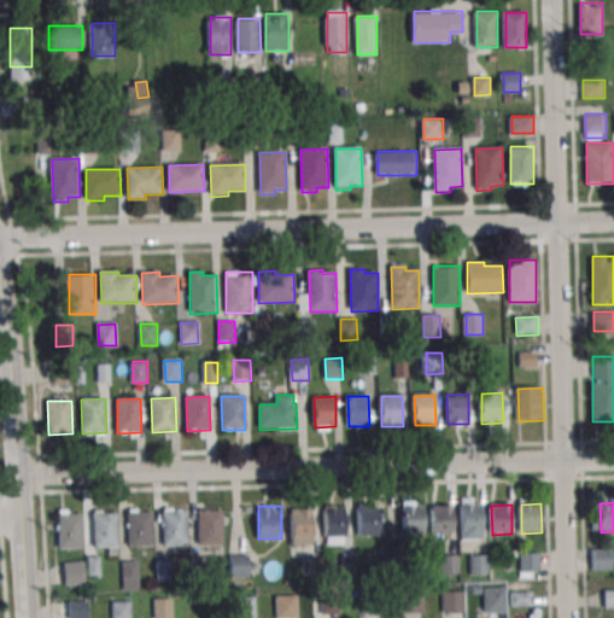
[(433,506),(454,506),(454,535),(434,535),(433,506)]
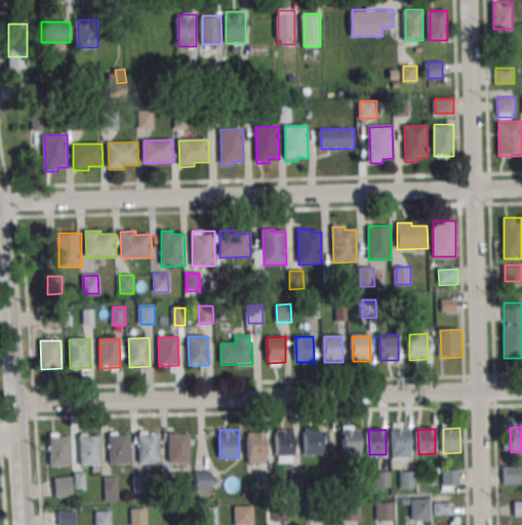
[(393,430),(410,430),(411,458),(394,459),(393,430)]
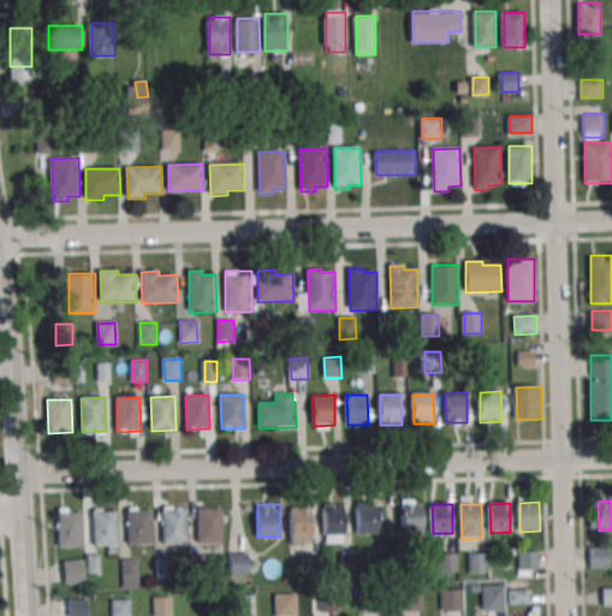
[(358,507),(378,505),(379,534),(360,535),(358,507)]
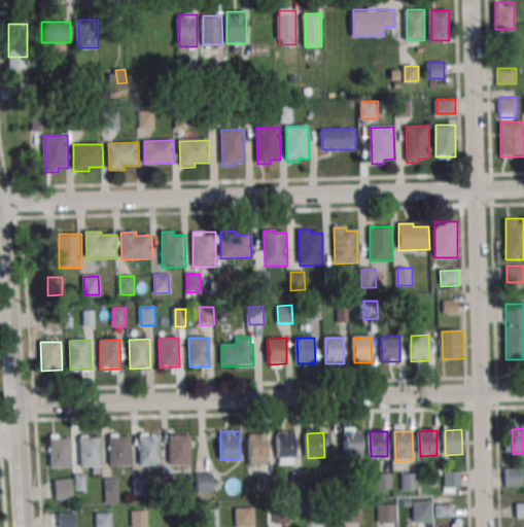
[(346,432),(362,432),(363,457),(347,457),(346,432)]
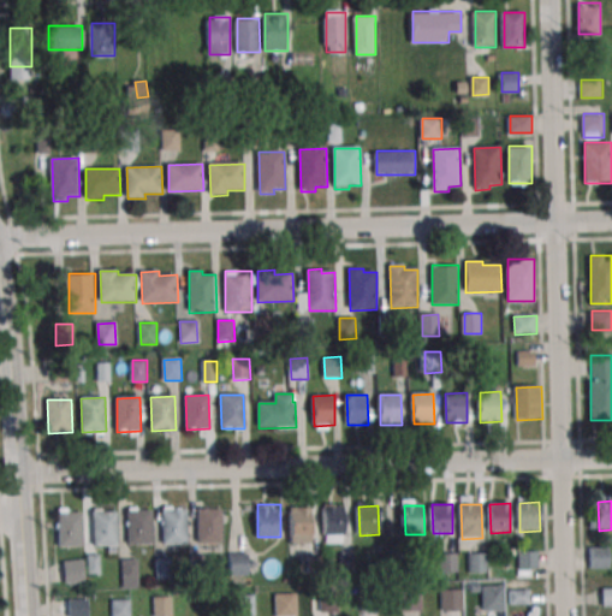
[(292,507),(292,544),(313,544),(313,507),(292,507)]
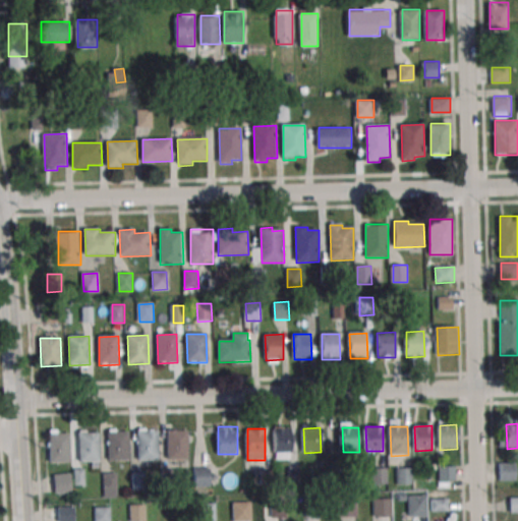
[(139,459),(159,459),(159,429),(139,429),(139,459)]
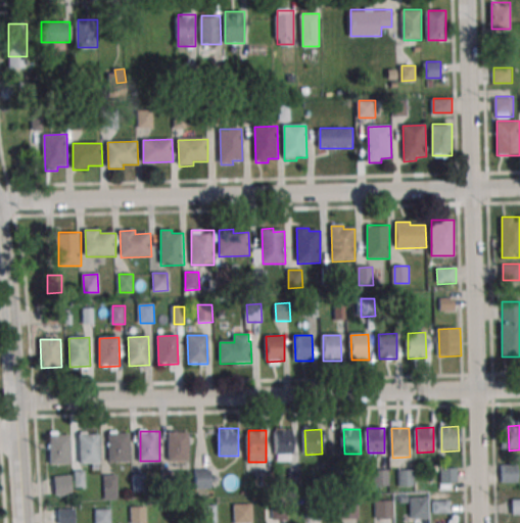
[(190,461),(190,431),(170,431),(170,461),(190,461)]
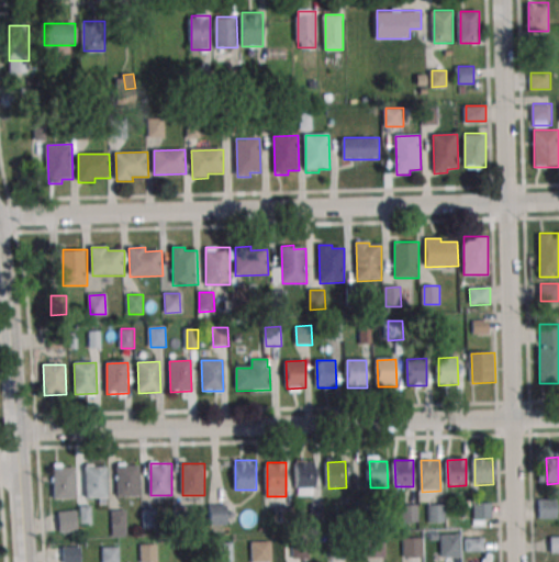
[(297,463),(314,463),(315,490),(298,490),(297,463)]
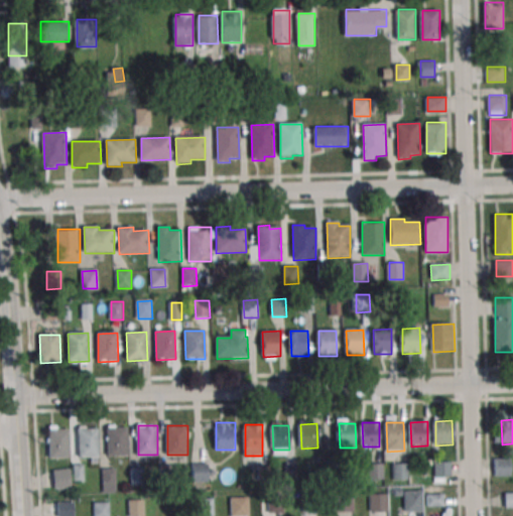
[(108,457),(129,457),(129,426),(108,426),(108,457)]
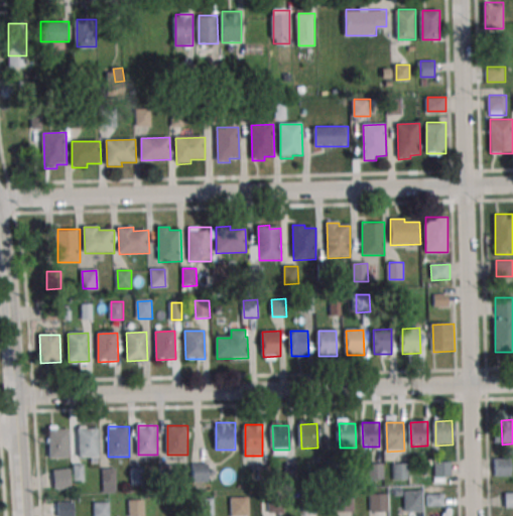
[(80,461),(99,461),(99,427),(80,427),(80,461)]
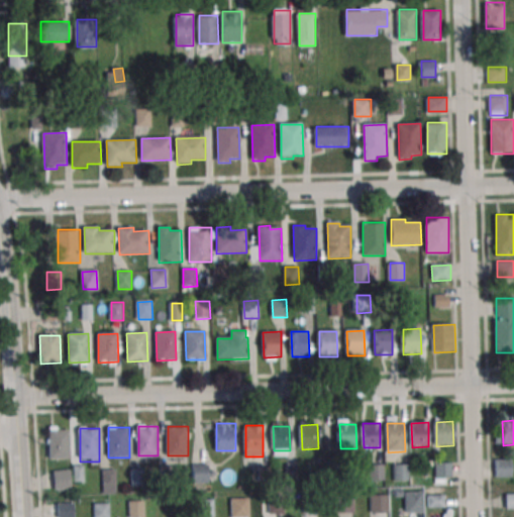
[(52,459),(71,459),(71,430),(52,430),(52,459)]
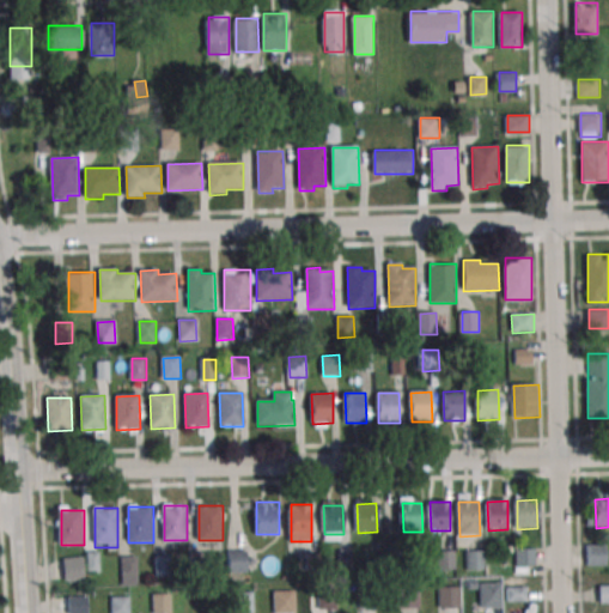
[(589,544),(589,565),(608,565),(608,544),(589,544)]
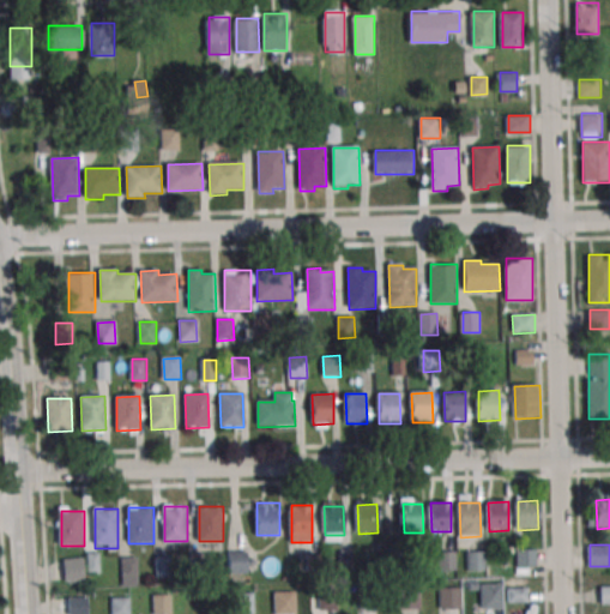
[(538,566),(538,548),(519,548),(519,566),(538,566)]
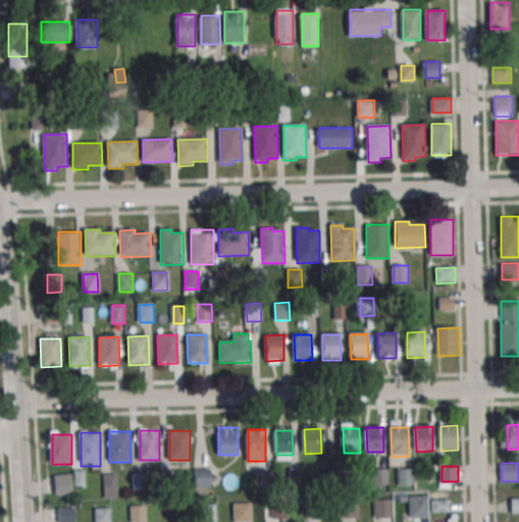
[(196,487),(212,487),(212,468),(196,468),(196,487)]
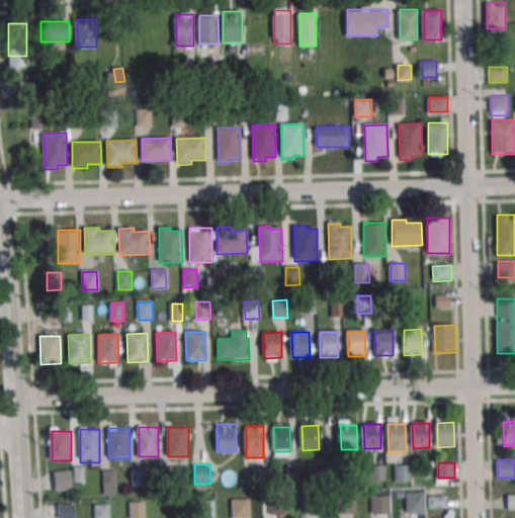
[(371,481),(387,481),(387,465),(371,465),(371,481)]
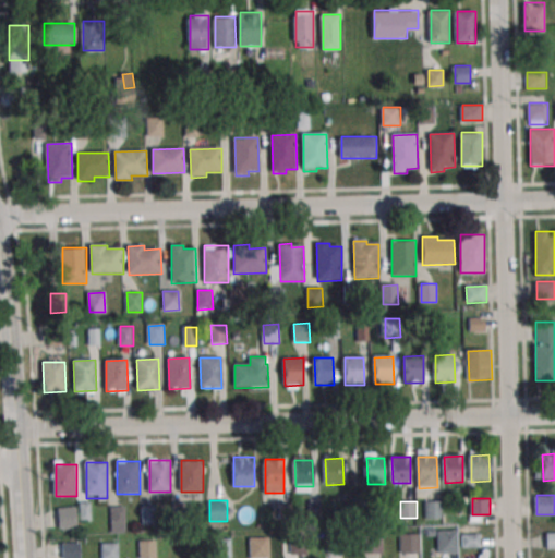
[(444,518),(444,501),(427,501),(427,518),(444,518)]
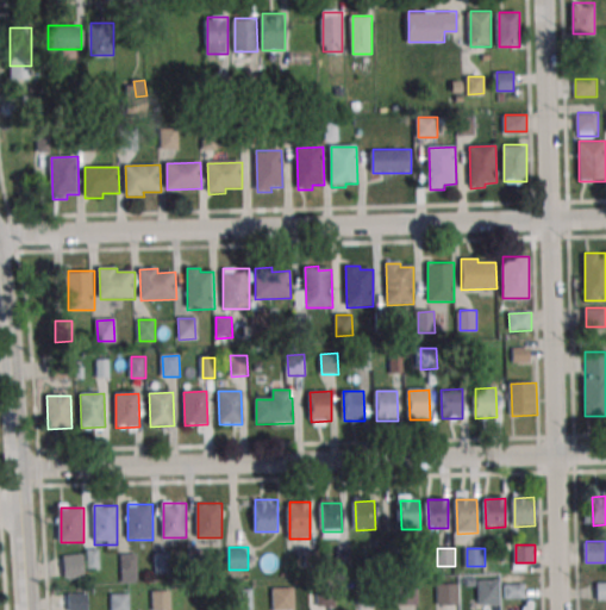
[(124,553),(124,582),(139,582),(139,553),(124,553)]
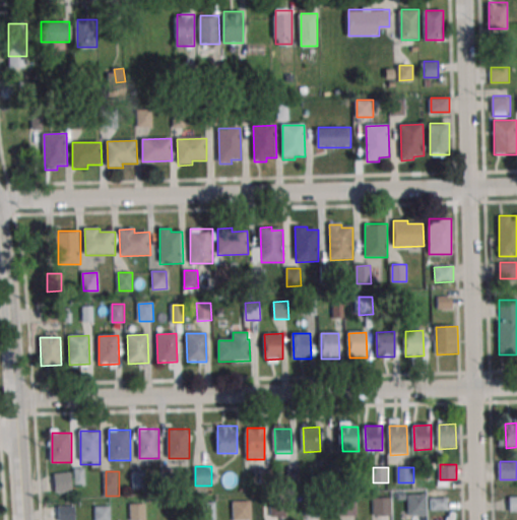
[(56,492),(73,492),(73,472),(56,472),(56,492)]
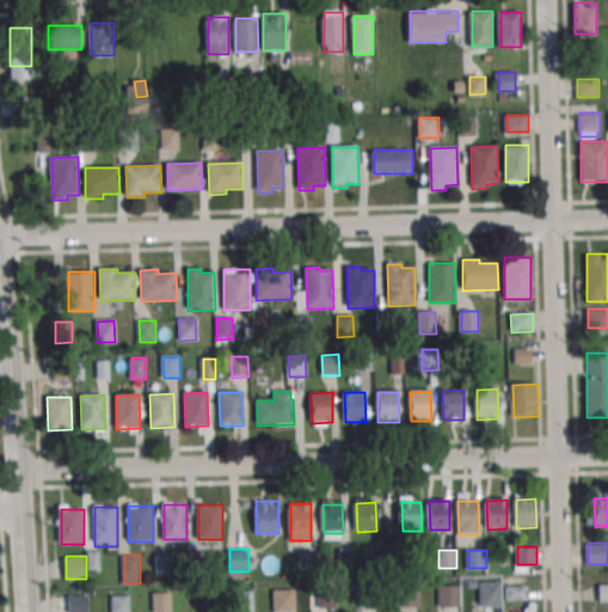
[(504,606),(504,581),(481,582),(481,606),(504,606)]
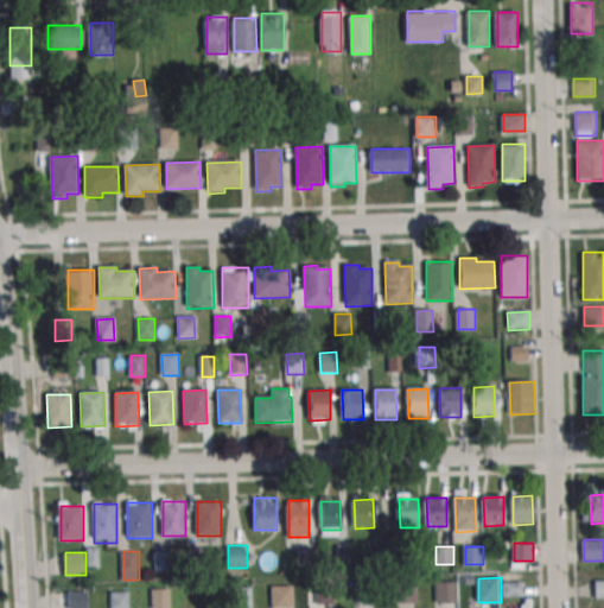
[(438,602),(459,602),(459,581),(438,581),(438,602)]
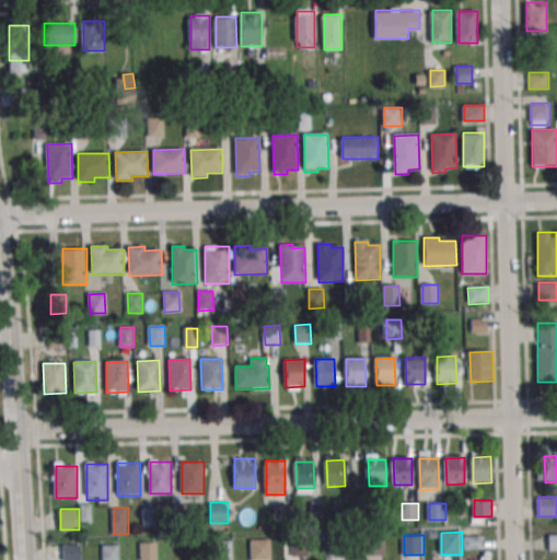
[(384,555),(384,536),(363,536),(363,555),(384,555)]
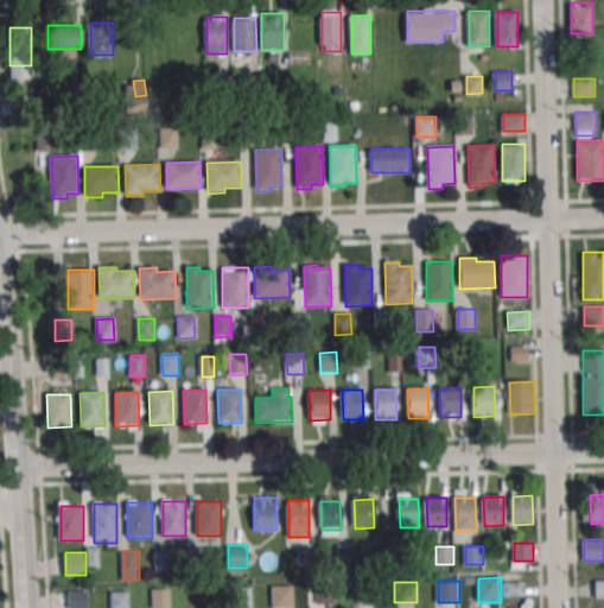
[(523,594),(523,583),(507,584),(507,595),(523,594)]
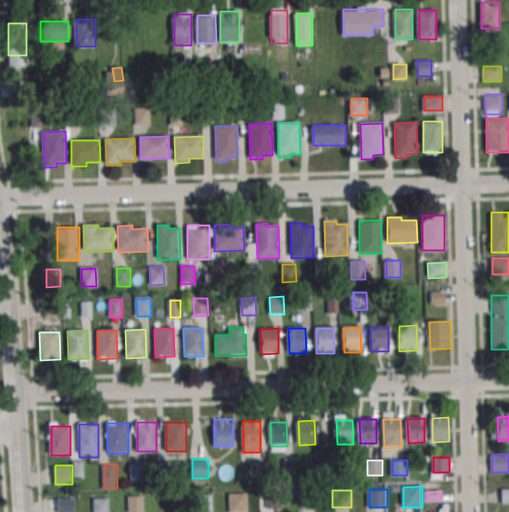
[(230,511),(247,511),(247,493),(230,493),(230,511)]
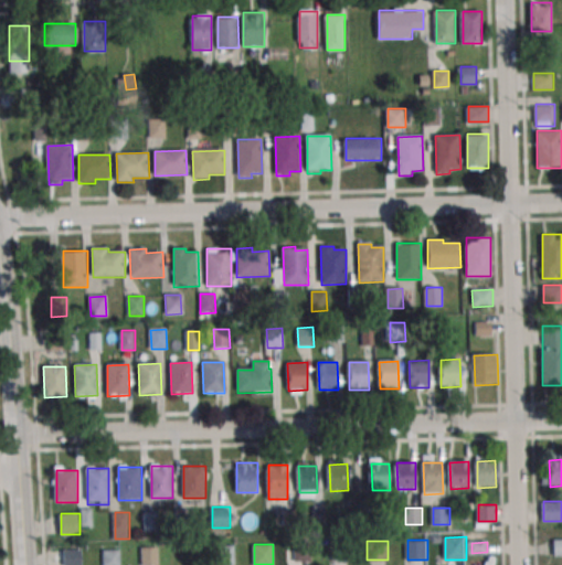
[(144,564),(158,564),(158,548),(144,548),(144,564)]
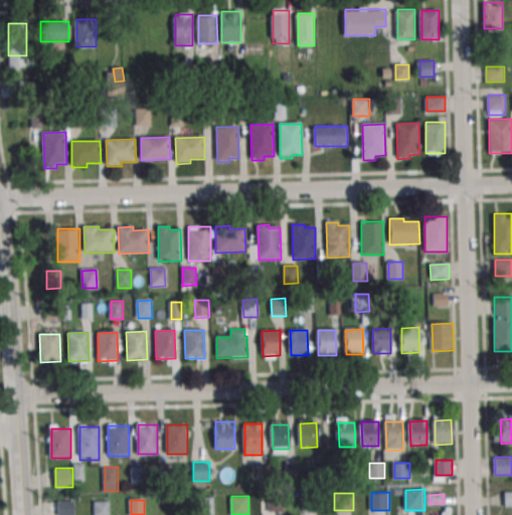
[(75,514),(75,501),(58,501),(58,514),(75,514)]
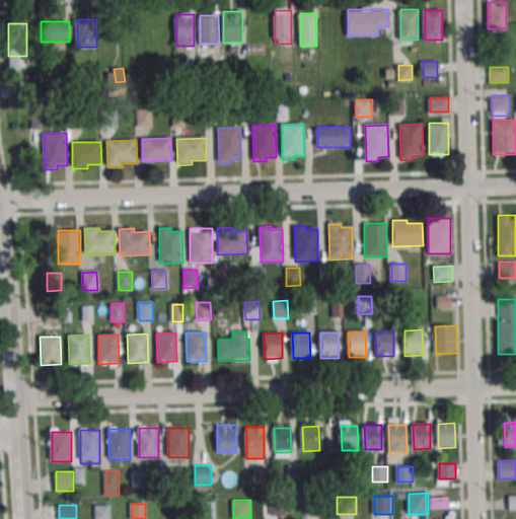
[(97,518),(112,518),(112,505),(97,505),(97,518)]
